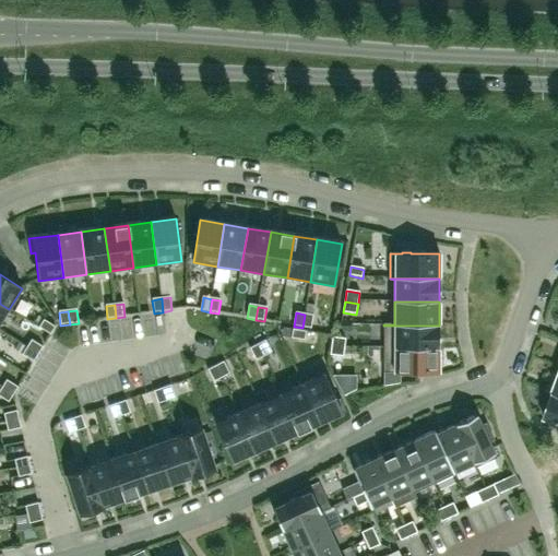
[(313,316),(305,315),(303,328),(311,329),(313,316)]
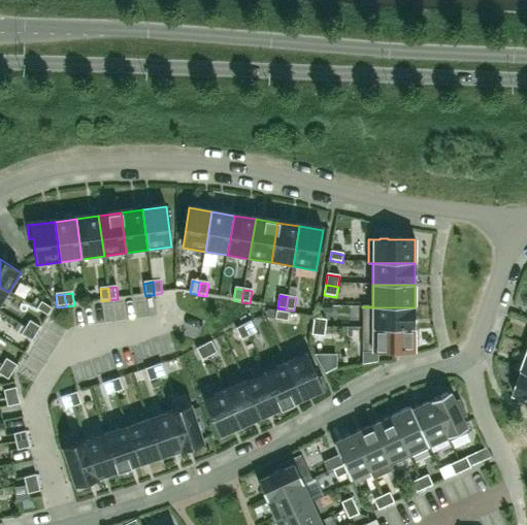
[(37,310),(47,317),(53,309),(41,303),(37,310)]
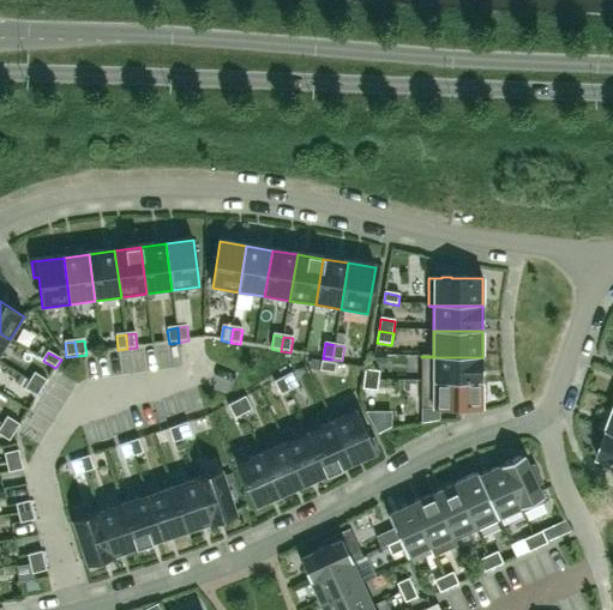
[(482,384),(482,357),(421,357),(421,382),(482,384)]
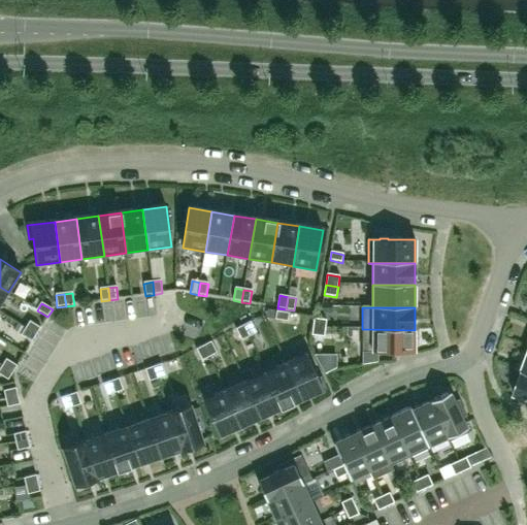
[(288,322),(289,314),(276,312),(275,320),(288,322)]
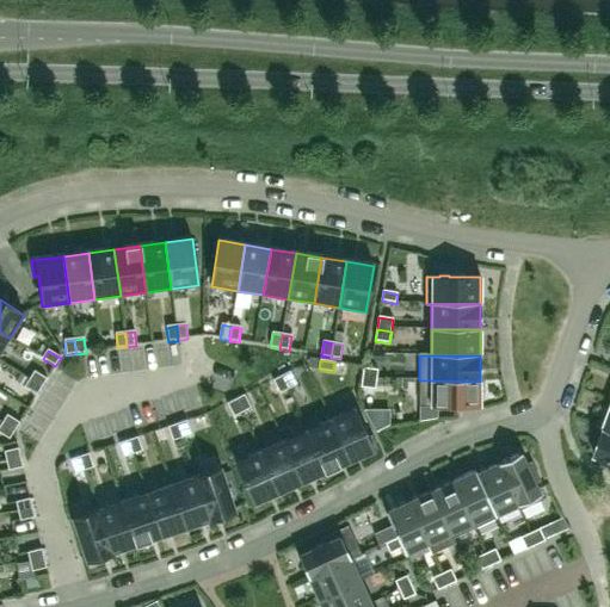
[(377,372),(363,370),(362,382),(376,384),(377,372)]
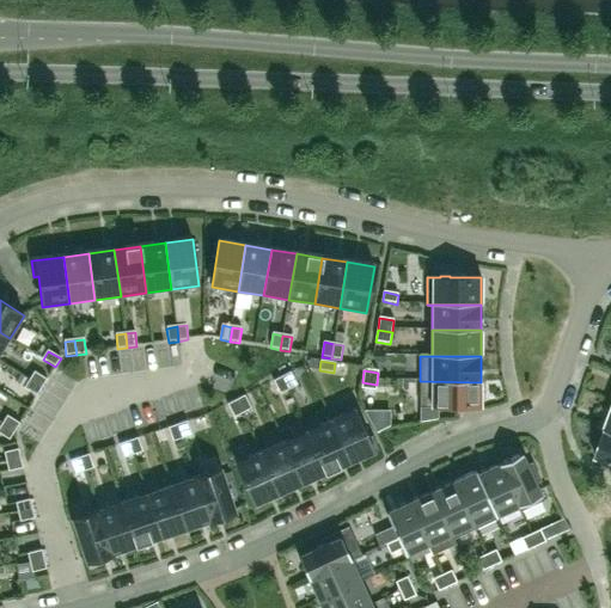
[(35,373),(30,381),(42,390),(47,381),(35,373)]
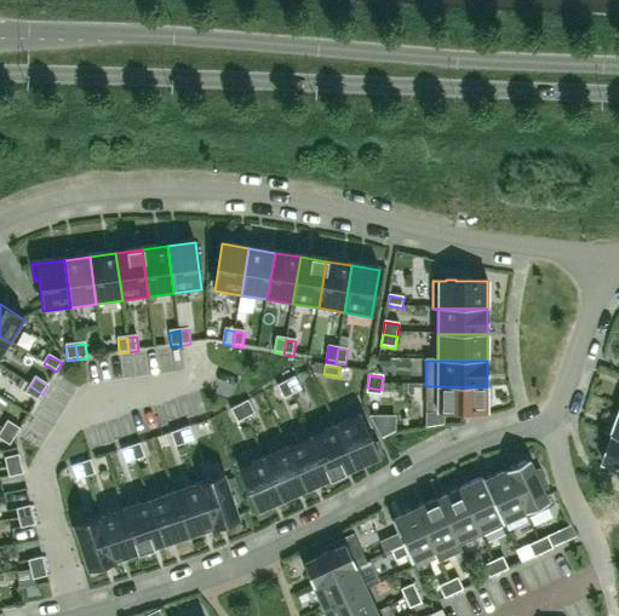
[(302,391),(294,379),(286,383),(293,396),(302,391)]
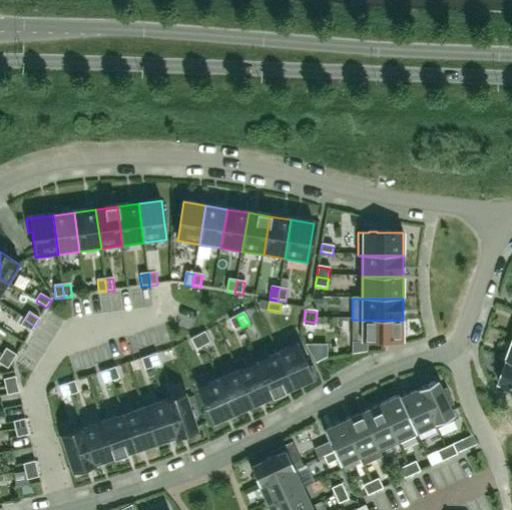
[(19,316),(14,323),(20,327),(25,320),(19,316)]
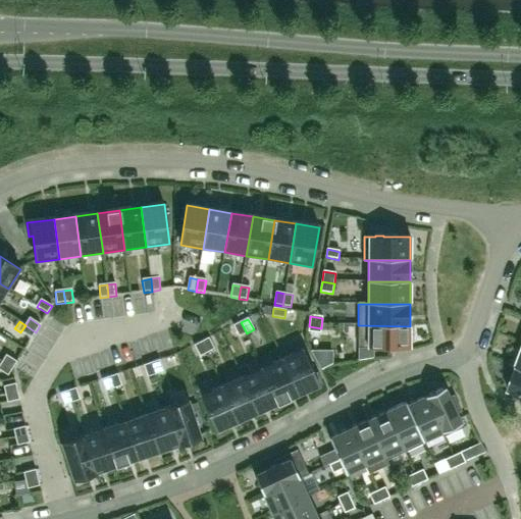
[(247,333),(241,322),(233,326),(239,338),(247,333)]
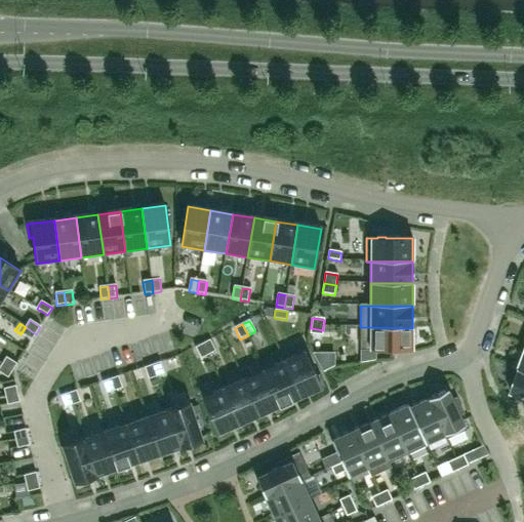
[(32,340),(36,334),(26,327),(21,334),(32,340)]
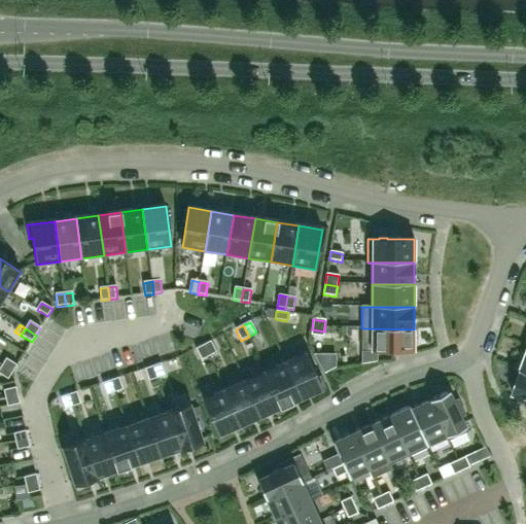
[(414,352),(414,329),(361,328),(361,352),(414,352)]
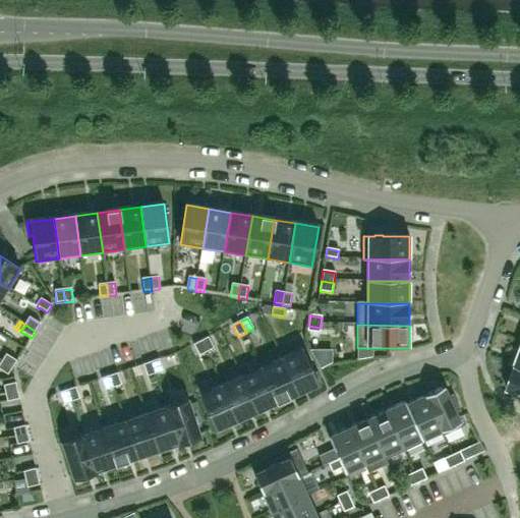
[(319,337),(321,328),(308,326),(306,336),(319,337)]
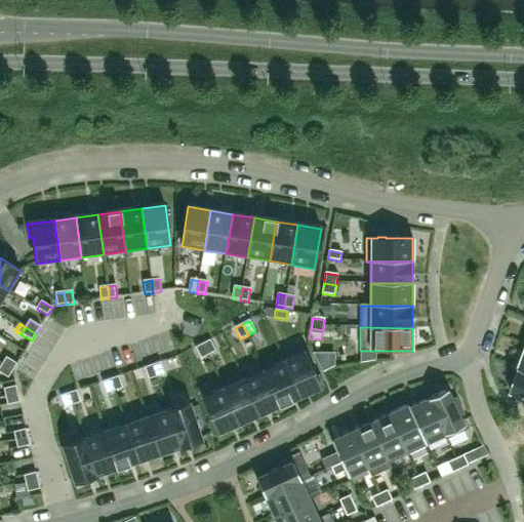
[(215,352),(210,340),(203,345),(208,356),(215,352)]
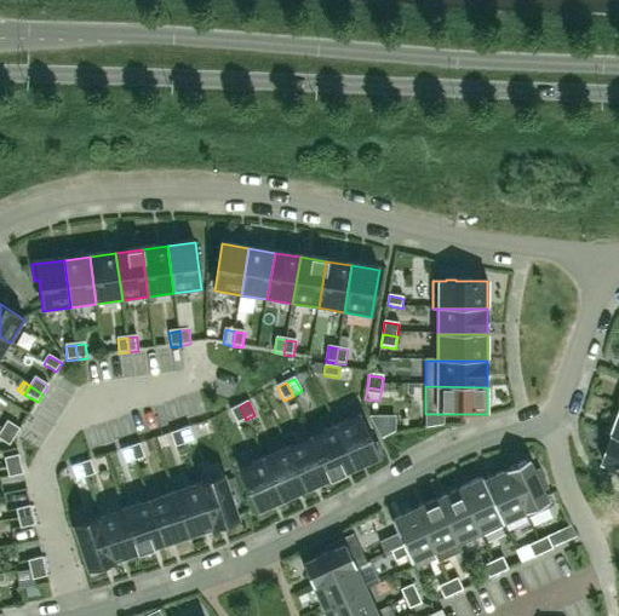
[(246,420),(240,407),(230,410),(238,424),(246,420)]
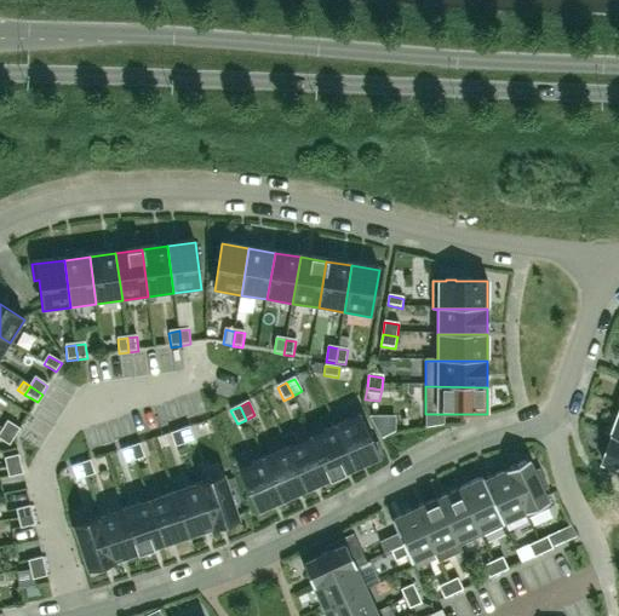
[(360,416),(336,427),(355,471),(384,458),(378,443),(373,444),(360,416)]
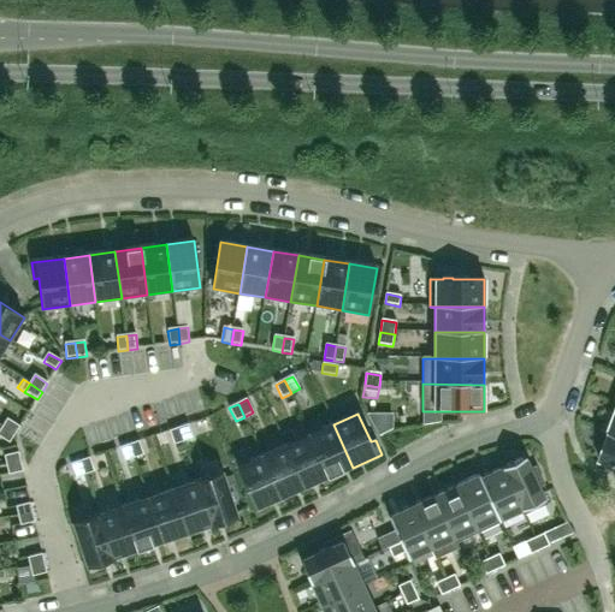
[(19,427),(7,420),(3,428),(15,435),(19,427)]
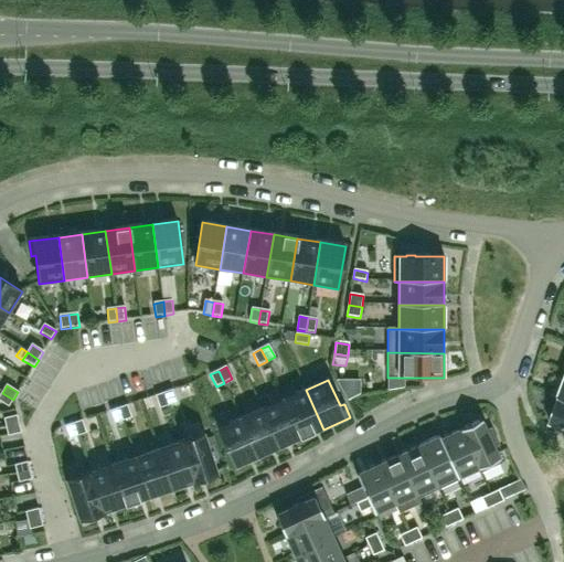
[(323,430),(306,390),(284,399),(301,438),(323,430)]
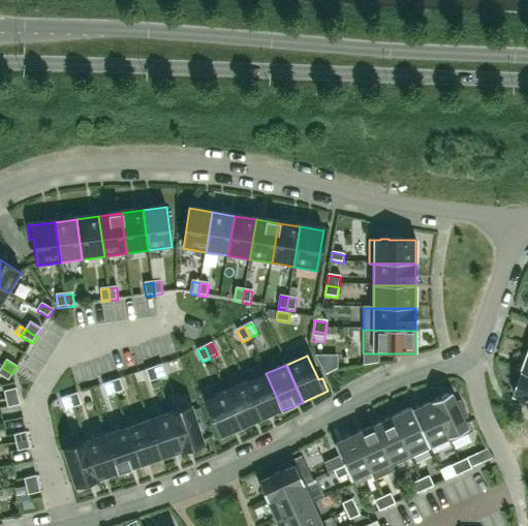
[(165,377),(161,366),(154,368),(158,380),(165,377)]
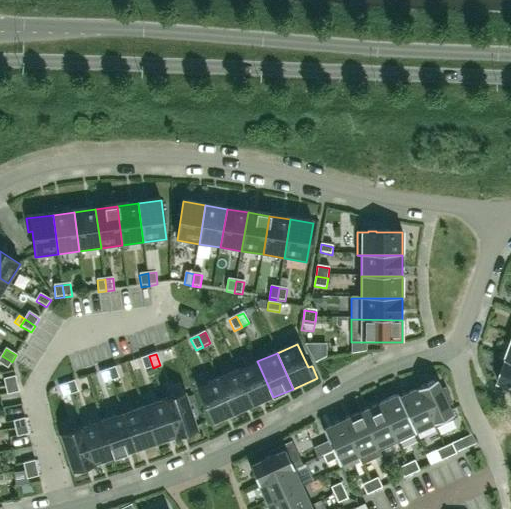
[(0,364),(8,369),(12,362),(2,356),(0,358),(0,364)]
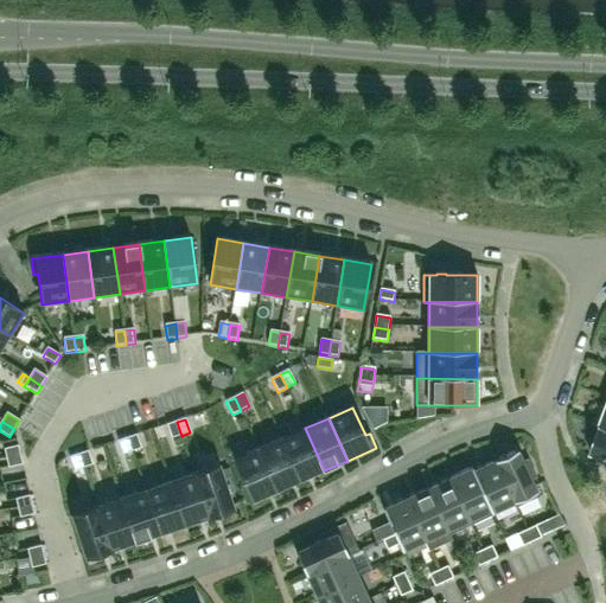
[(182,436),(177,422),(167,425),(172,440),(182,436)]
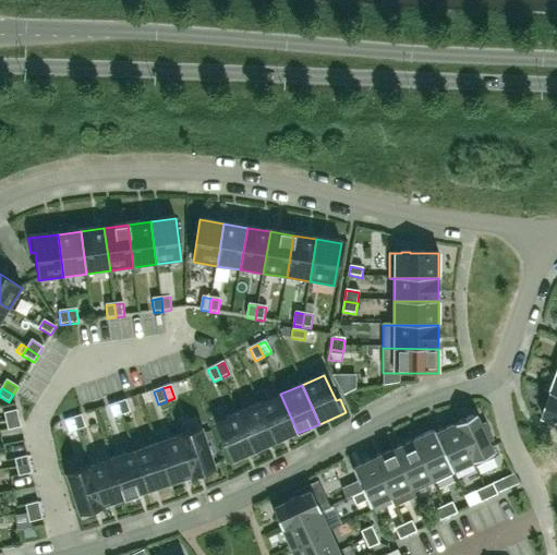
[(298,433),(280,394),(258,403),(276,443),(298,433)]
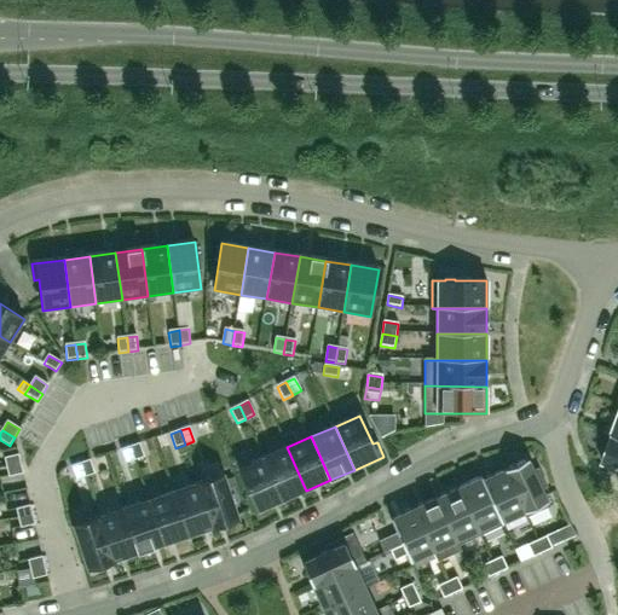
[(617,437),(613,436),(602,464),(617,470),(617,437)]
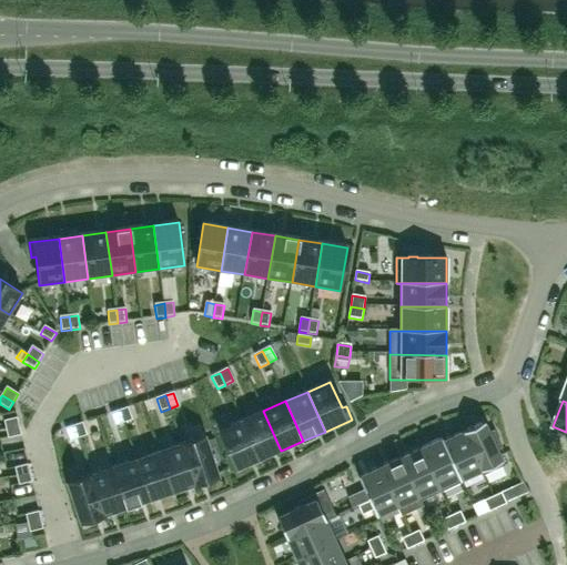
[(132,421),(128,409),(120,411),(124,424),(132,421)]
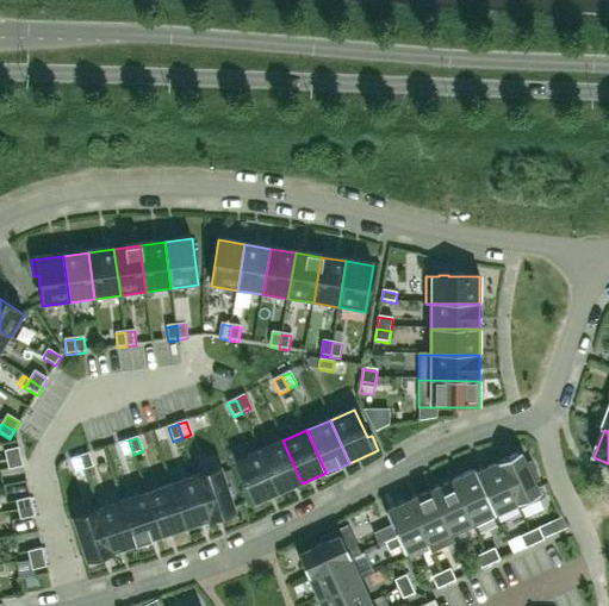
[(134,455),(129,441),(119,444),(124,457),(134,455)]
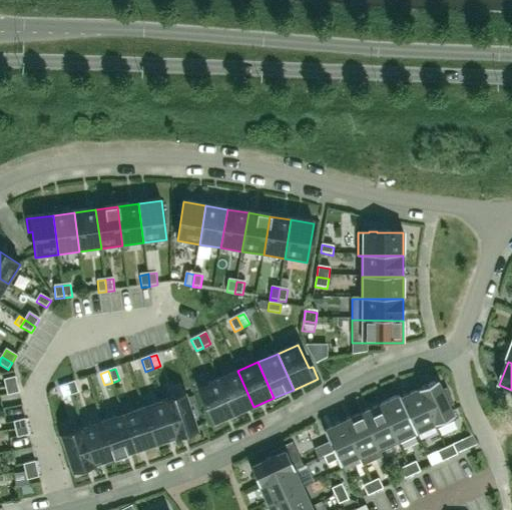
[(253,407),(237,371),(217,380),(233,416),(253,407)]
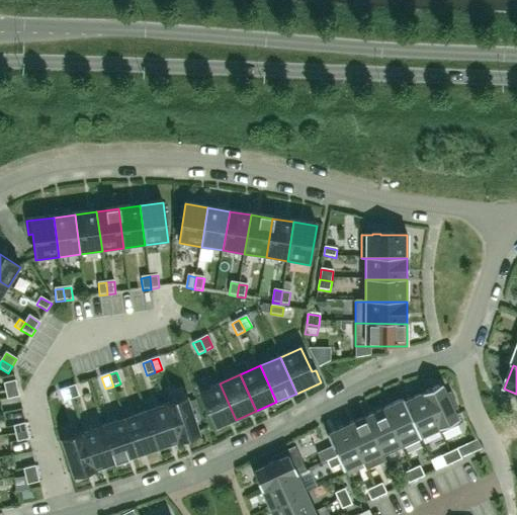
[(4,384),(5,393),(17,390),(15,381),(4,384)]
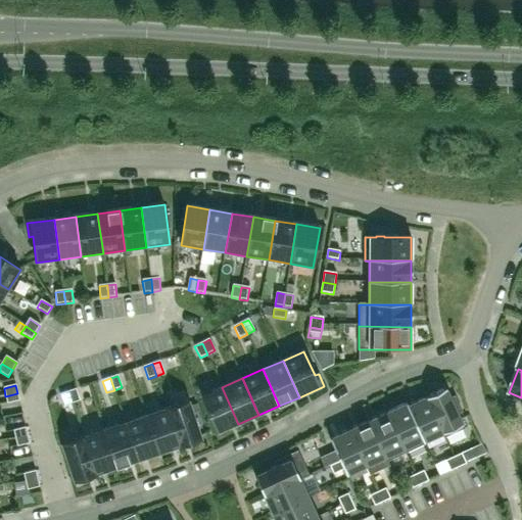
[(238,424),(222,387),(201,396),(218,433),(238,424)]
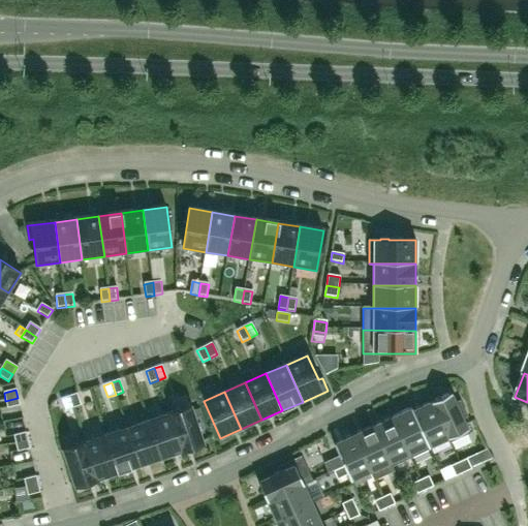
[(81,406),(76,394),(69,397),(73,408),(81,406)]
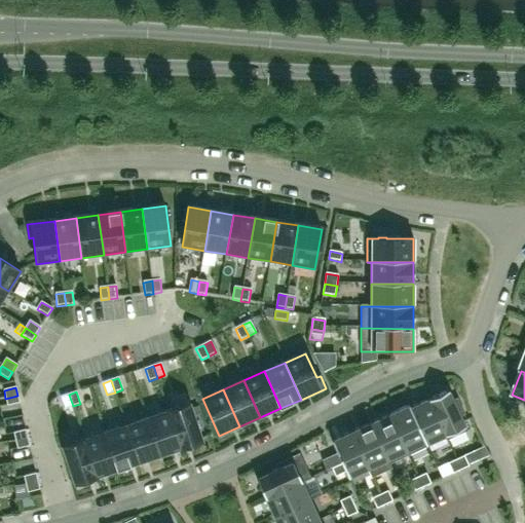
[(447,442),(467,433),(460,416),(464,415),(457,401),(454,403),(449,391),(428,401),(446,437),(445,438),(447,442)]
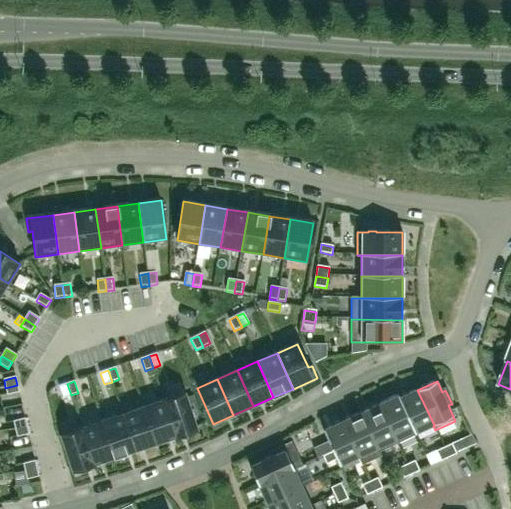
[(71,395),(67,384),(59,387),(63,398),(71,395)]
